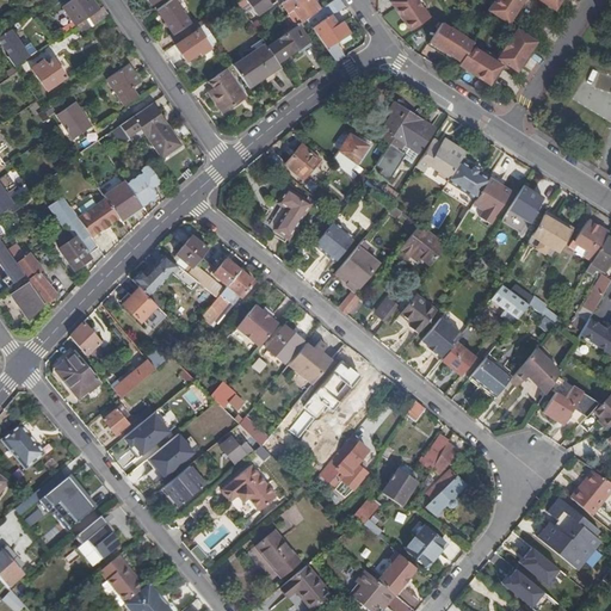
[(87,18),(98,11),(90,0),(87,0),(84,4),(81,0),(71,0),(62,6),(75,26),(82,22),(87,18)]
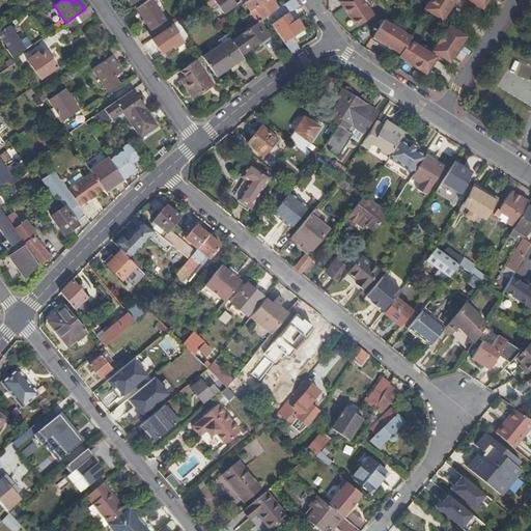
[(149,0),(147,0),(136,8),(149,28),(150,29),(164,20),(164,19),(149,0)]
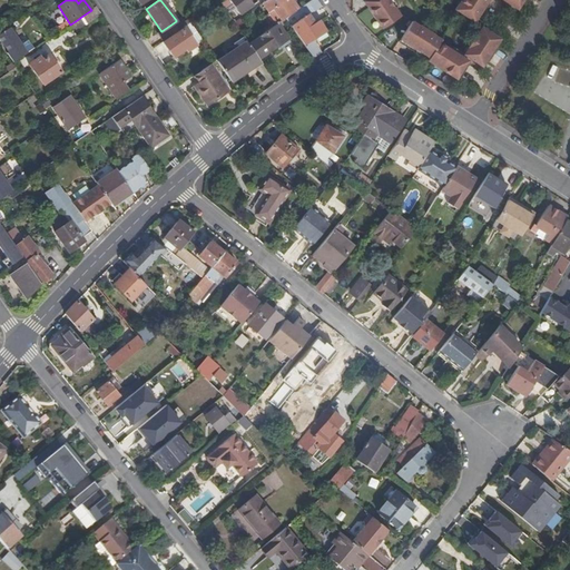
[(229,0),(231,1),(239,15),(253,5),(259,0),(258,0),(229,0)]
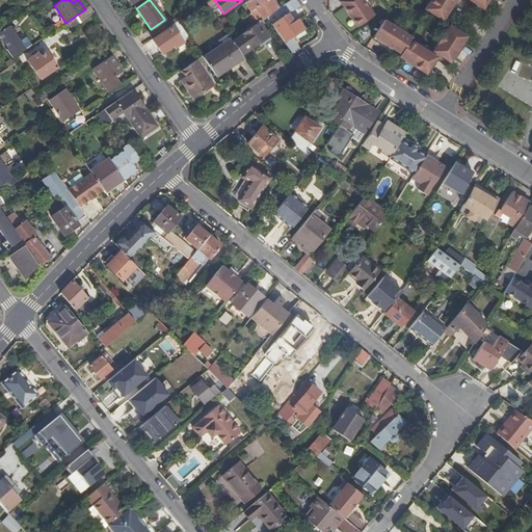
[(248,0),(262,20),(266,17),(278,7),(273,0),(248,0)]
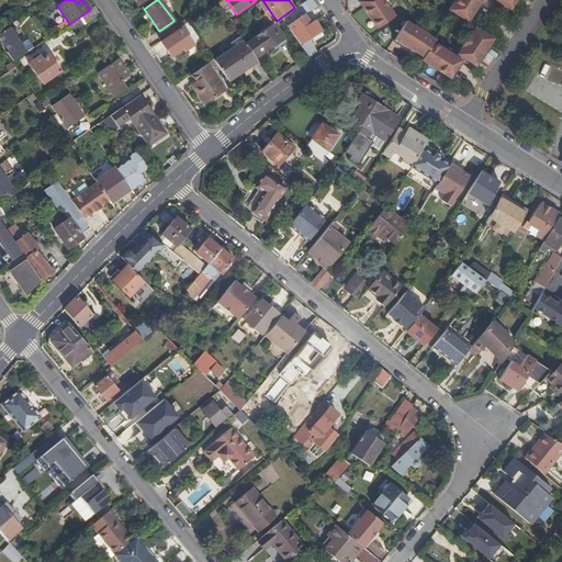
[(310,56),(315,52),(307,38),(323,30),(315,20),(311,23),(304,14),(317,6),(313,0),(306,0),(295,8),(294,8),(281,18),(284,23),(287,25),(290,30),(292,33),(308,57),(310,56)]
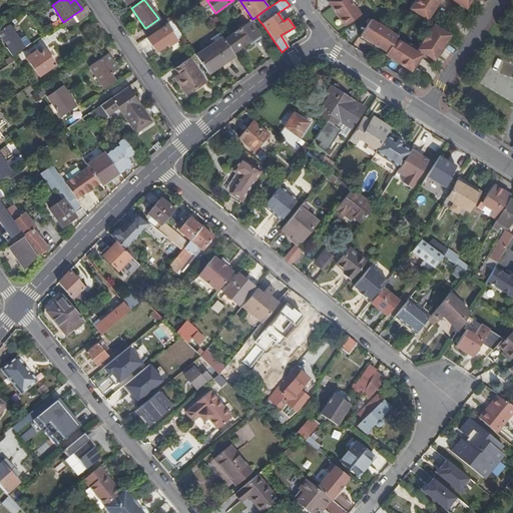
[(329,0),(327,2),(343,26),(360,15),(355,8),(354,8),(348,0),(329,0)]
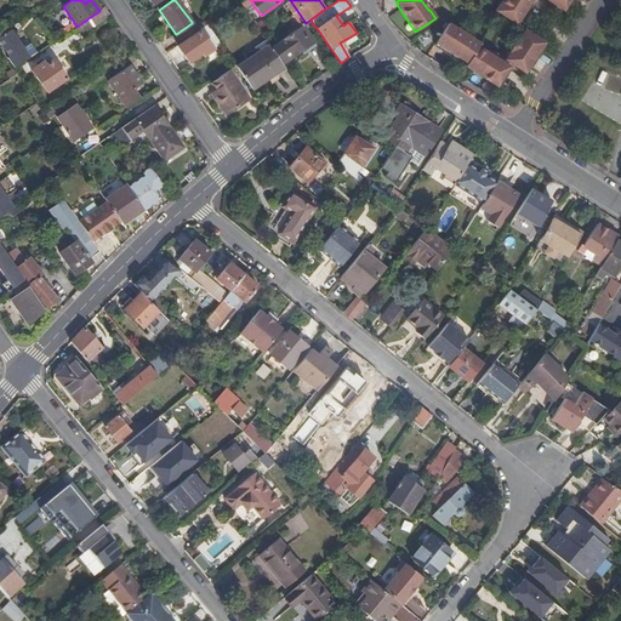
[(500,0),(495,10),(516,23),(530,0),(500,0)]
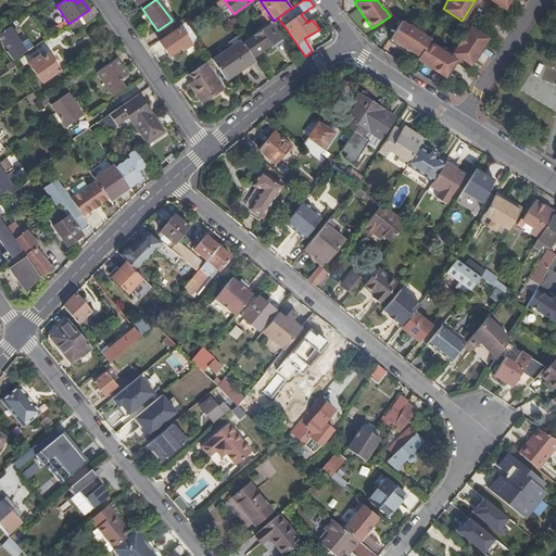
[(89,10),(79,16),(84,24),(99,13),(93,7),(89,10)]
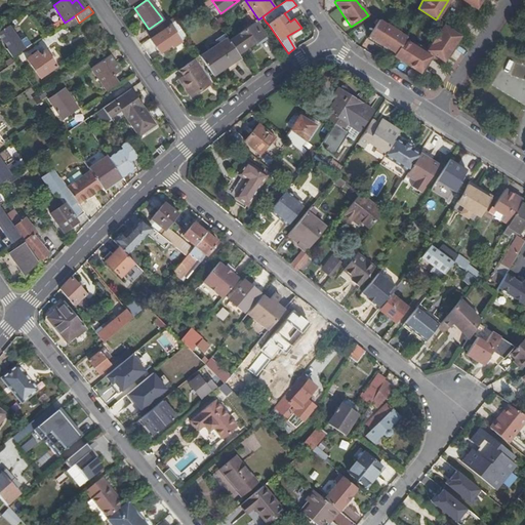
[(52,27),(59,24),(53,9),(46,12),(52,27)]
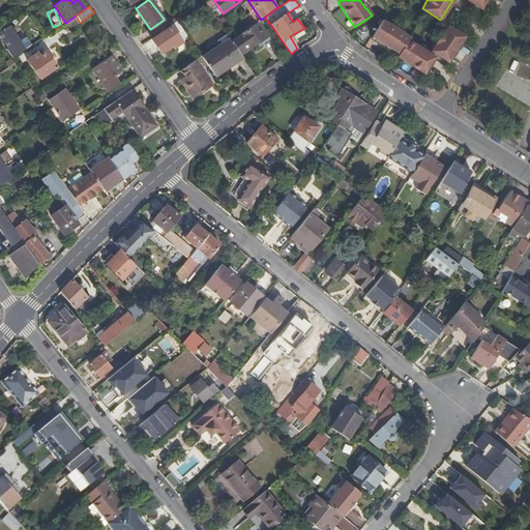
[(169,20),(172,24),(176,21),(182,18),(179,13),(169,20)]
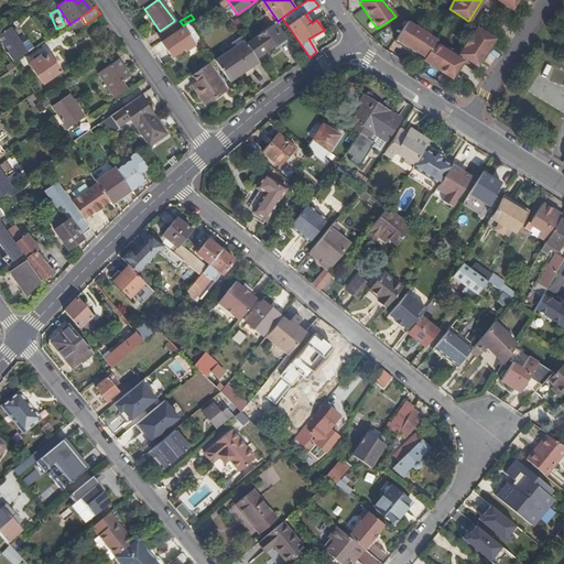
[(155,32),(161,41),(173,33),(170,29),(180,21),(177,18),(174,20),(174,21),(160,31),(159,30),(155,32)]
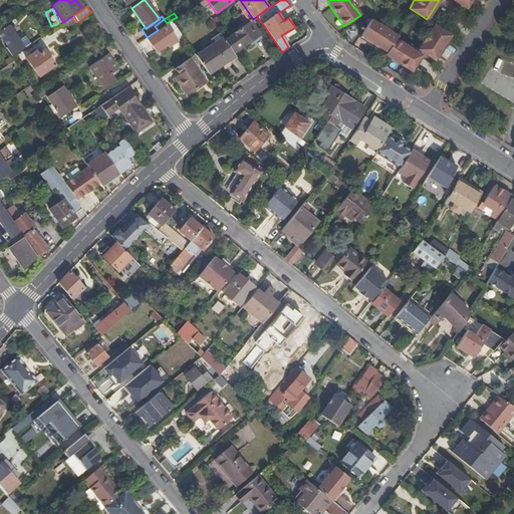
[(250,21),(253,25),(260,21),(257,16),(253,19),(250,21)]
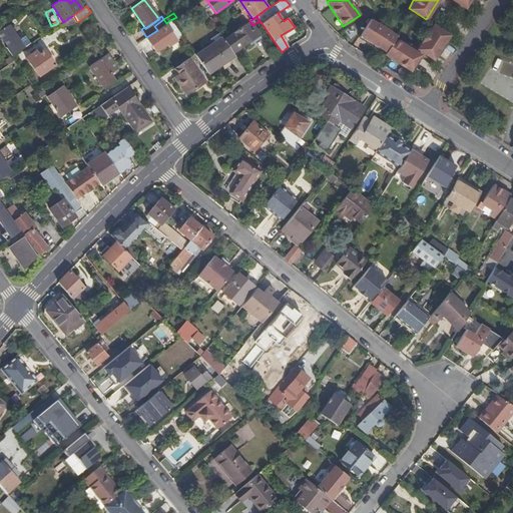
[(370,18),(360,35),(385,51),(384,54),(410,70),(420,54),(402,42),(395,37),(396,35),(390,31),(390,30),(377,22),(370,18)]
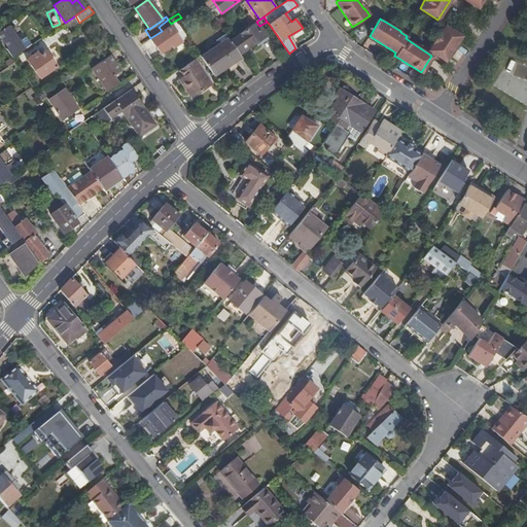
[(159,27),(162,31),(171,24),(168,20),(159,27)]
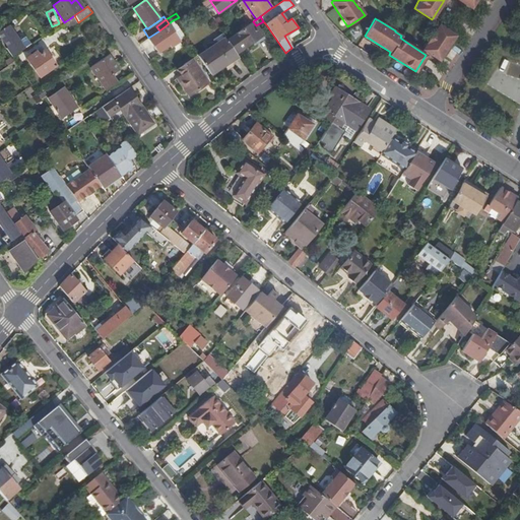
[(169,23),(159,30),(148,39),(159,54),(179,41),(181,43),(186,40),(173,20),(169,23)]
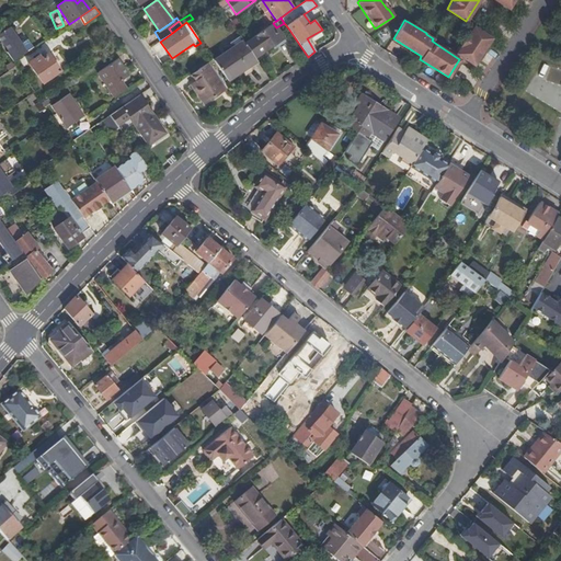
[(254,57),(272,45),(283,38),(276,27),(273,23),(244,42),(254,57)]
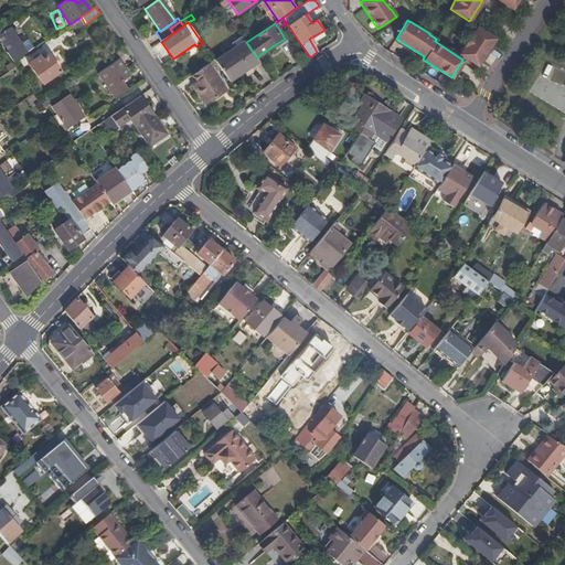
[(477,65),(494,38),(477,25),(472,32),(471,32),(462,46),(459,52),(458,53),(465,56),(477,65)]
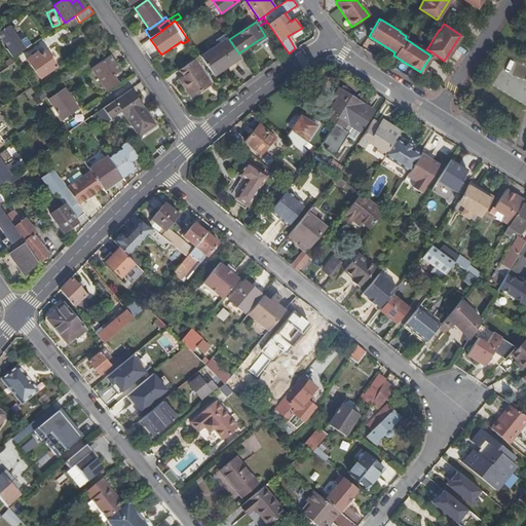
[(6,49),(11,57),(17,51),(20,50),(9,36),(13,33),(8,26),(0,32),(0,37),(8,48),(6,49)]
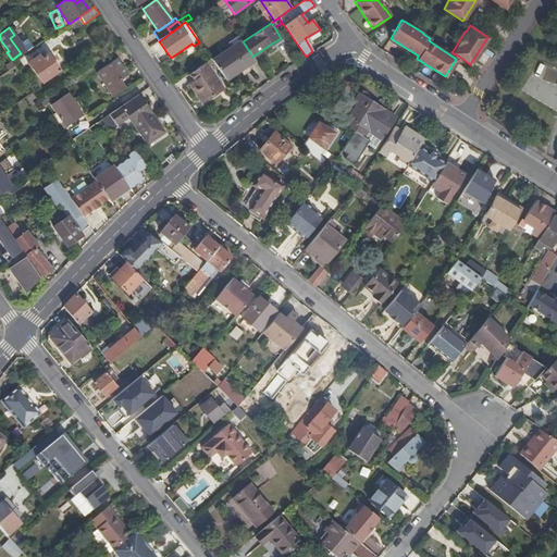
[(283,40),(281,38),(270,45),(272,49),(283,40)]
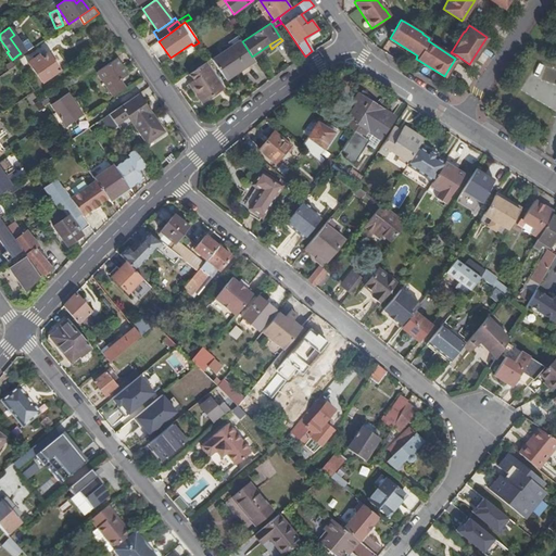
[(212,60),(226,80),(255,60),(252,57),(242,41),(241,40),(212,60)]
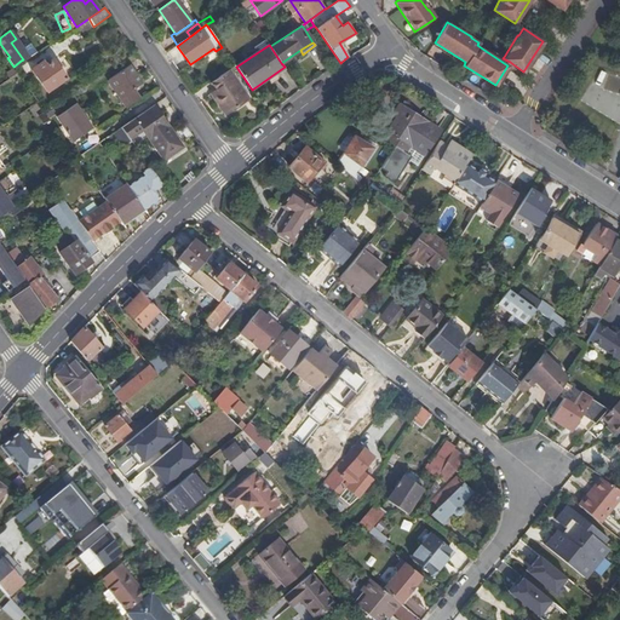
[(507,65),(510,62),(503,58),(504,57),(488,47),(486,51),(507,65)]
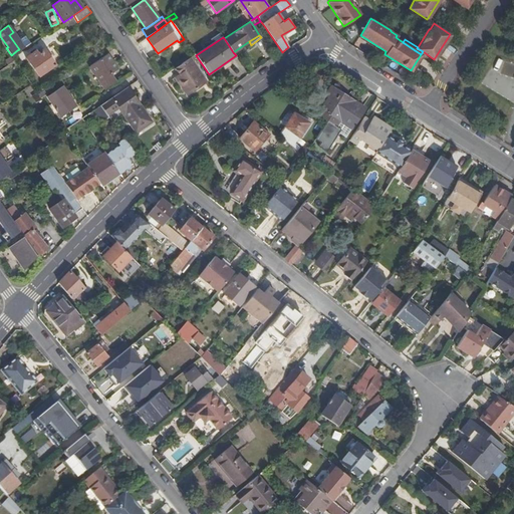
[(36,56),(33,58),(29,61),(40,76),(55,65),(45,50),(38,54),(36,56)]
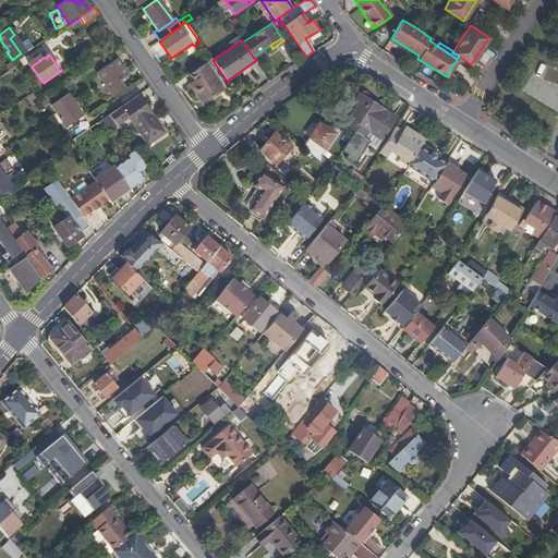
[(114,96),(124,88),(119,81),(121,80),(129,74),(117,59),(98,71),(106,82),(105,83),(114,96)]
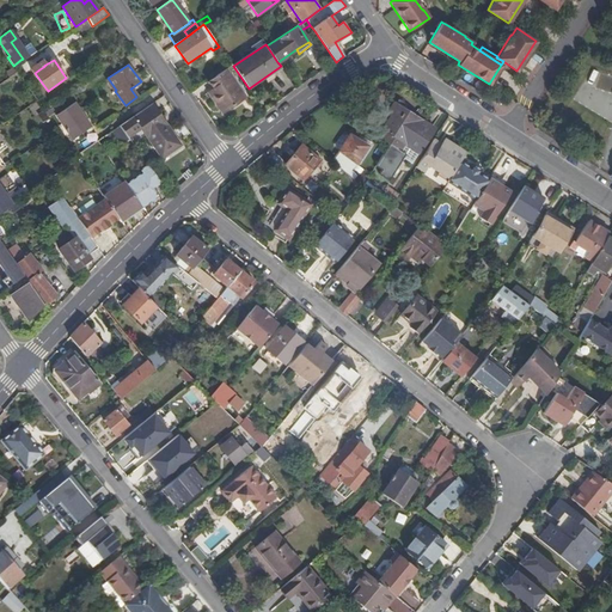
[(221,101),(227,110),(246,97),(226,68),(208,81),(213,89),(208,92),(216,104),(221,101)]
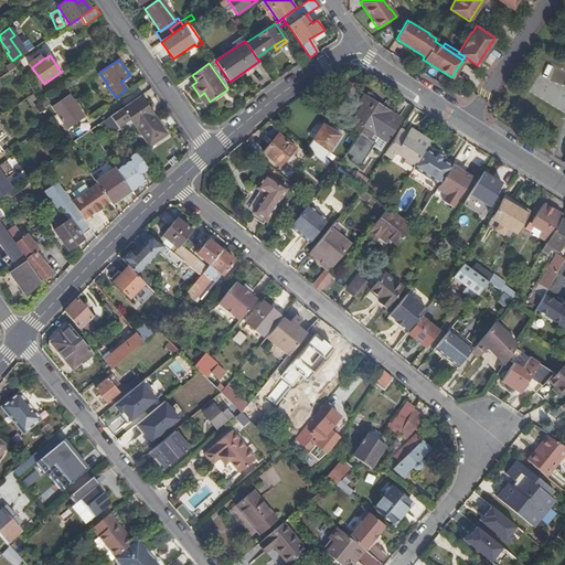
[(16,66),(10,71),(14,77),(21,73),(16,66)]
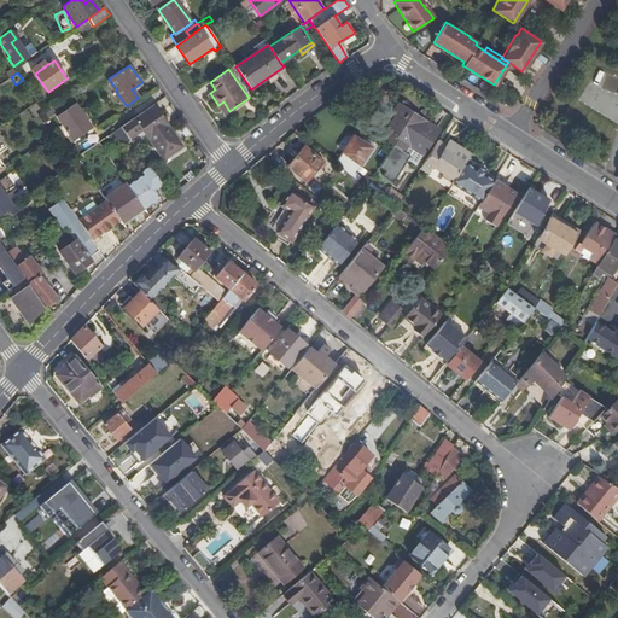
[(223,101),(219,105),(226,114),(229,111),(223,101)]
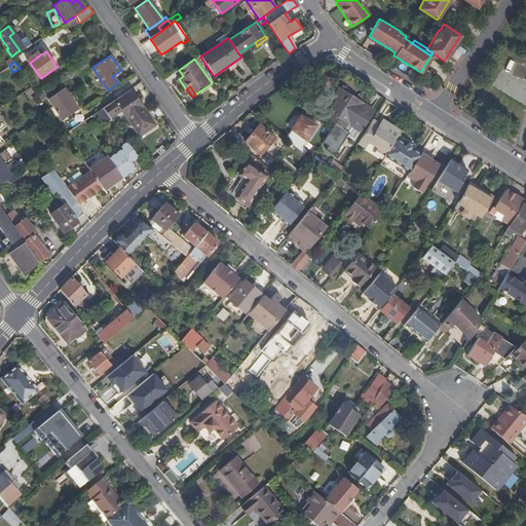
[(36,92),(39,97),(46,91),(44,87),(36,92)]
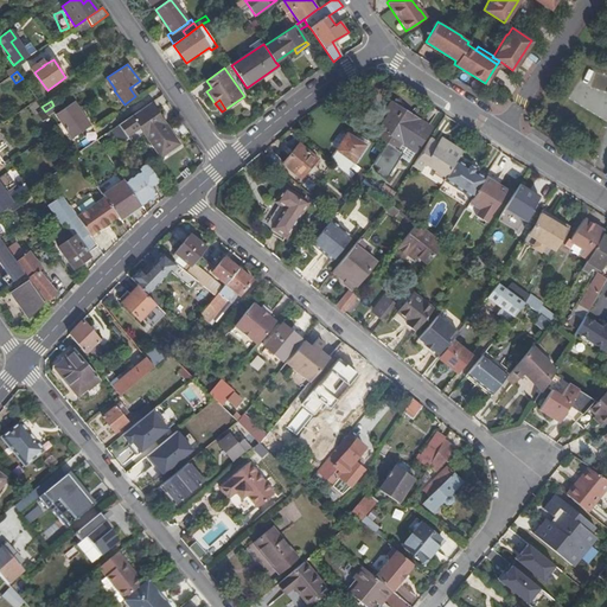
[(384,112),(370,132),(385,141),(397,149),(402,142),(415,149),(430,126),(415,116),(414,120),(398,110),(401,107),(391,101),(384,112)]
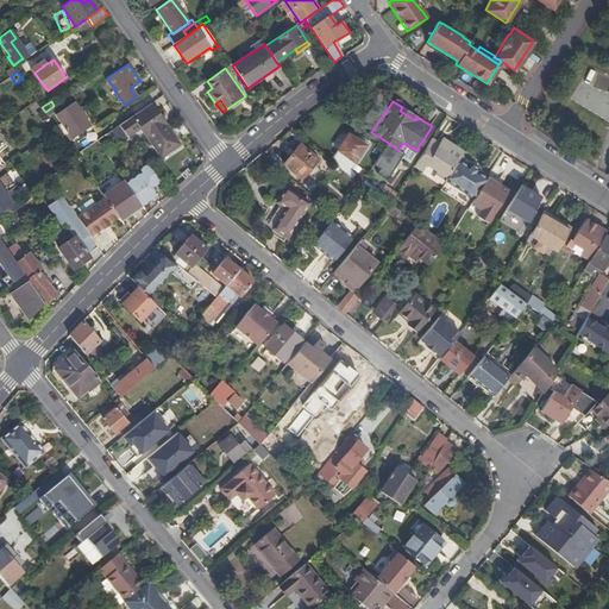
[(75,104),(57,115),(73,138),(92,126),(75,104)]
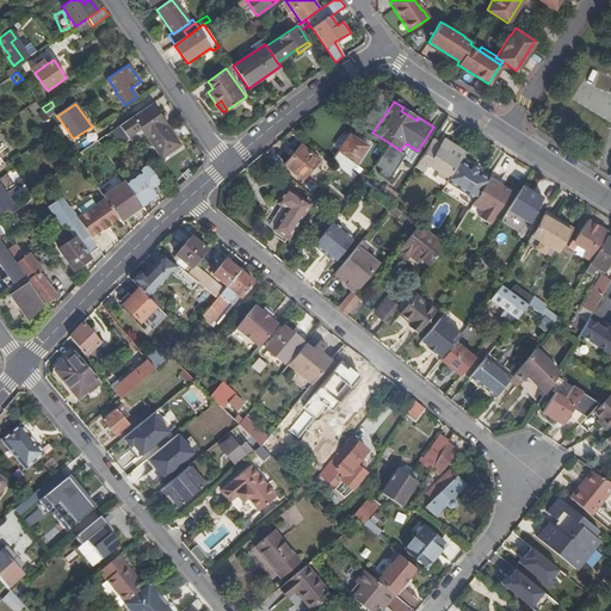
[(119,125),(128,136),(141,127),(146,134),(161,156),(179,144),(152,104),(119,125)]
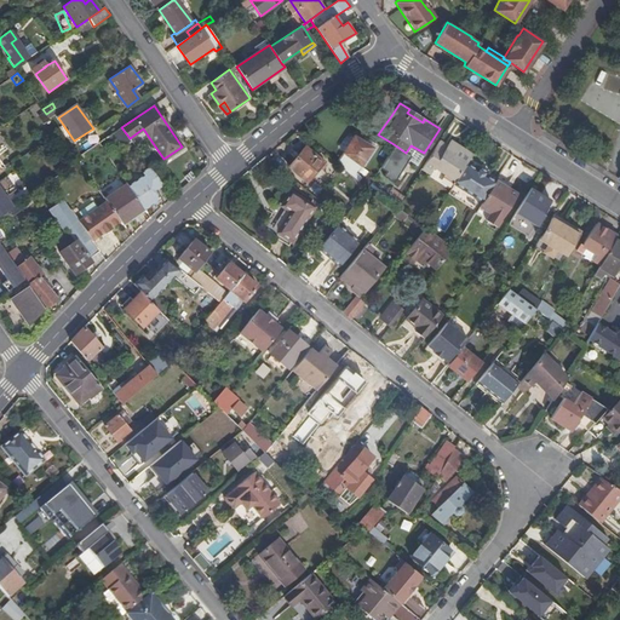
[(409,109),(407,113),(423,122),(424,119),(409,109)]
